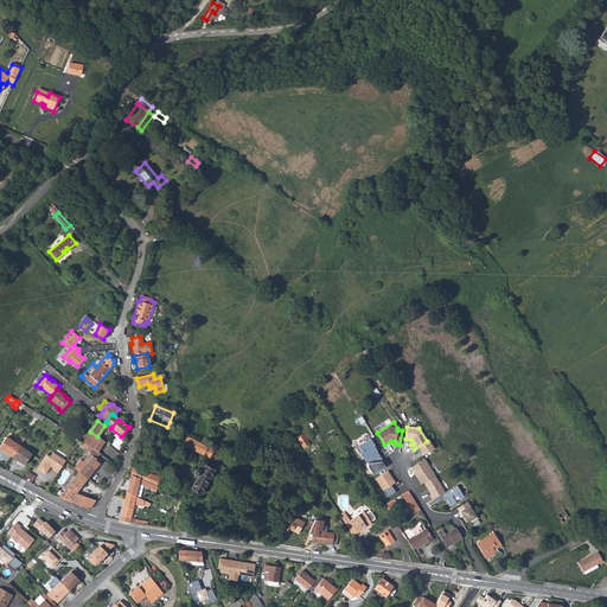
[(102,445),(104,441),(97,436),(90,432),(88,434),(102,445)]
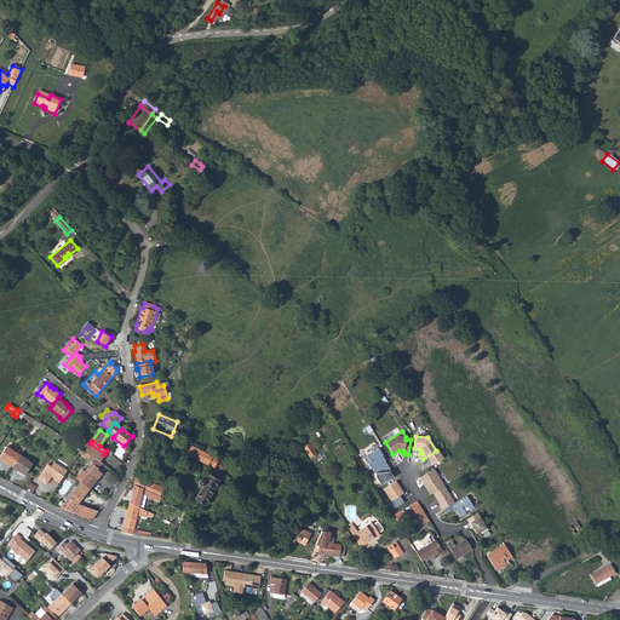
[(314,441),(304,446),(310,457),(320,452),(314,441)]
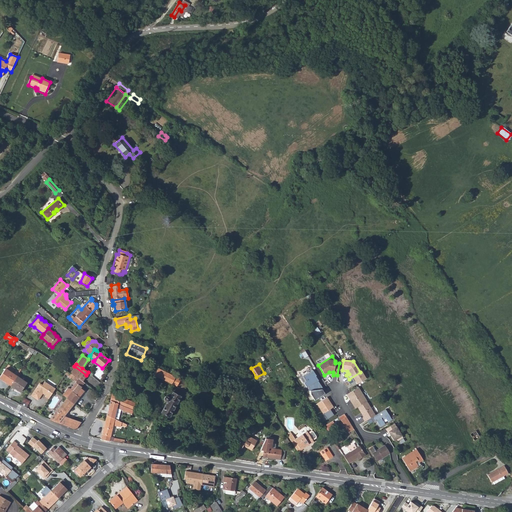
[(74,366),(69,373),(70,373),(82,381),(83,379),(86,375),(74,366)]
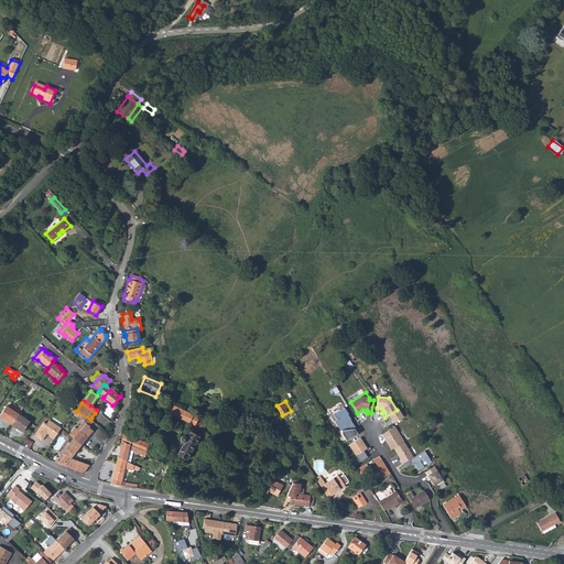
[(198,418),(192,414),(173,404),(169,413),(194,425),(198,418)]
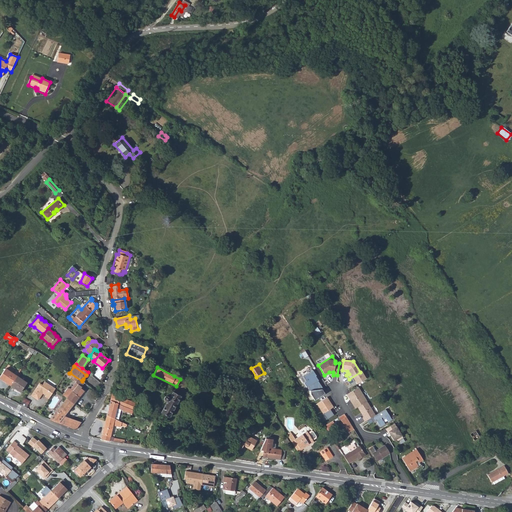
[(0,375),(0,377),(11,384),(17,375),(5,368),(0,375)]
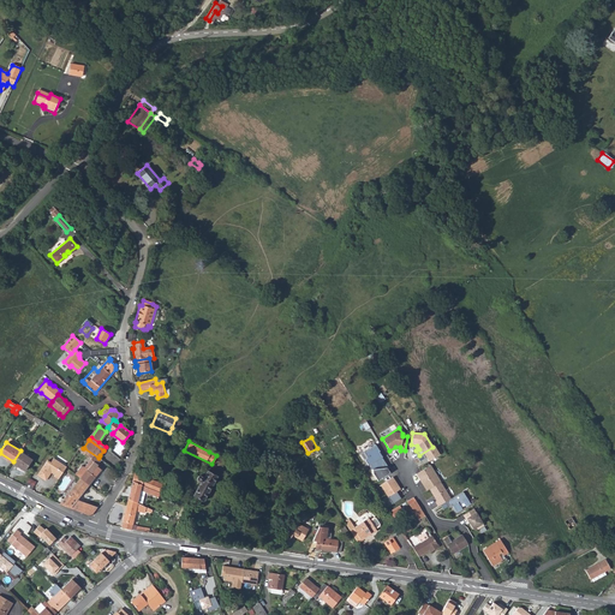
[(369,449),(363,453),(366,458),(364,460),(368,466),(369,465),(370,465),(370,470),(372,470),(372,473),(377,482),(390,473),(389,467),(383,469),(383,460),(381,458),(382,457),(378,452),(375,445),(369,448),(369,449)]
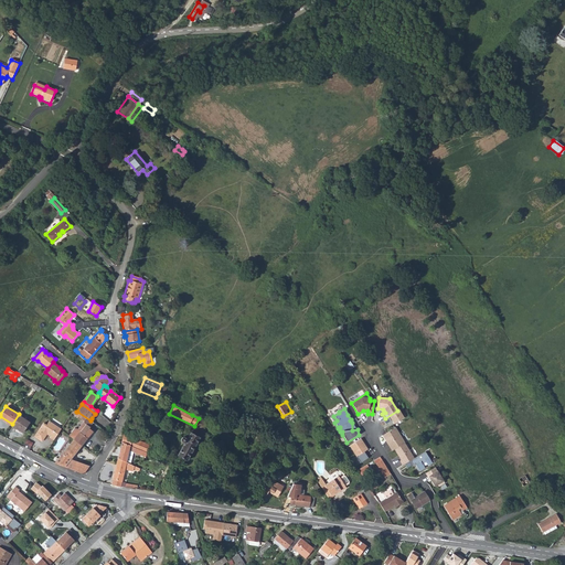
[(397,411),(385,418),(383,420),(385,424),(391,420),(393,424),(403,417),(398,411),(397,411)]
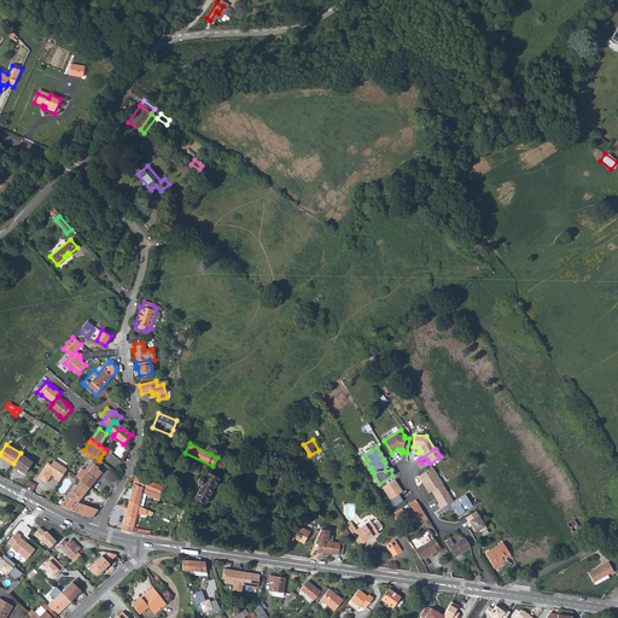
[(81,470),(76,477),(80,479),(89,487),(101,471),(97,468),(101,461),(99,460),(85,450),(82,454),(88,458),(88,456),(92,459),(83,471),(81,470)]
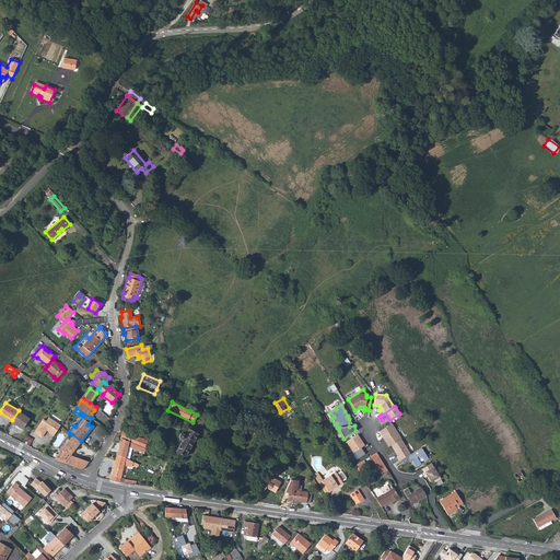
[(30,418),(19,410),(12,420),(23,428),(30,418)]
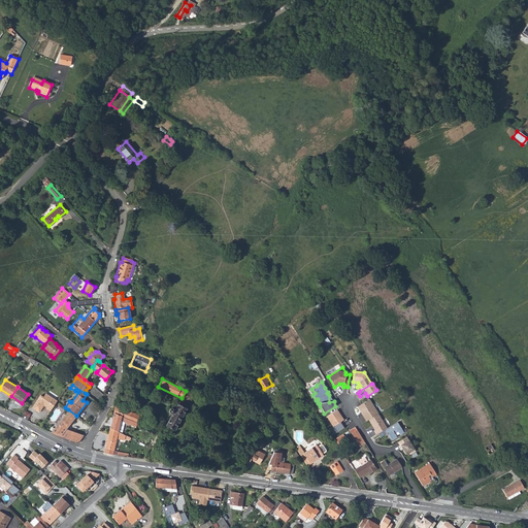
[(46,407),(50,410),(57,401),(57,400),(45,393),(43,396),(40,394),(32,407),(38,411),(43,405),(46,407)]
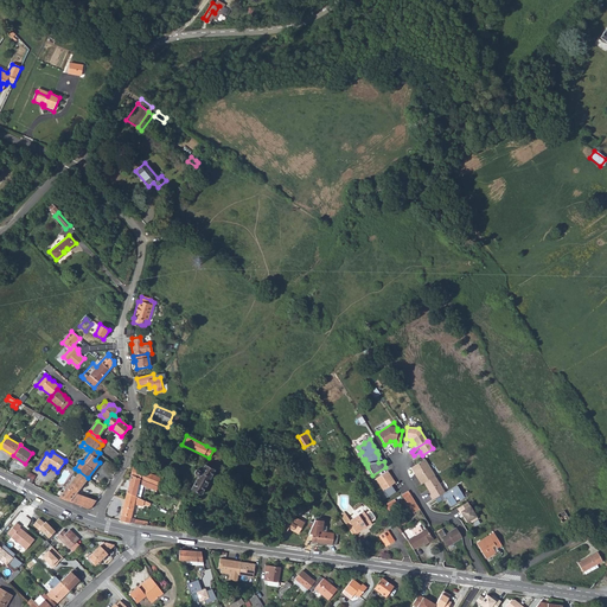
[(425,460),(410,468),(413,472),(414,472),(416,475),(415,475),(419,480),(420,480),(422,484),(423,483),(426,487),(427,487),(429,491),(428,491),(430,494),(429,496),(432,500),(440,494),(445,492),(434,475),(425,460)]
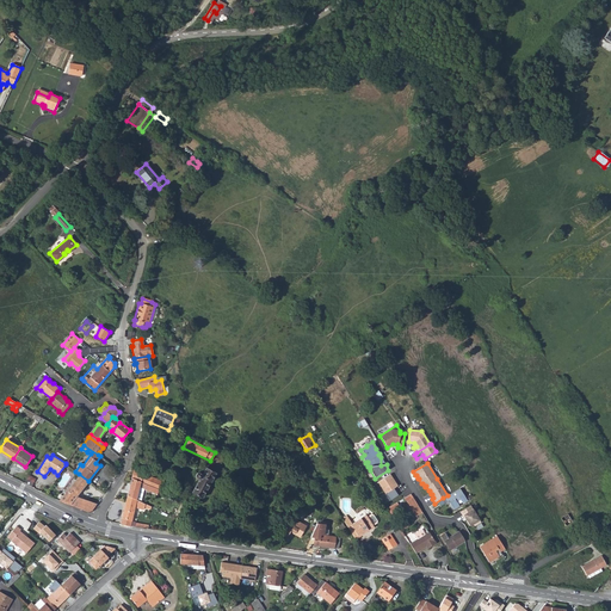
[(216,473),(205,468),(202,474),(198,473),(196,473),(195,475),(196,477),(199,479),(191,492),(192,493),(201,498),(202,498),(216,473)]
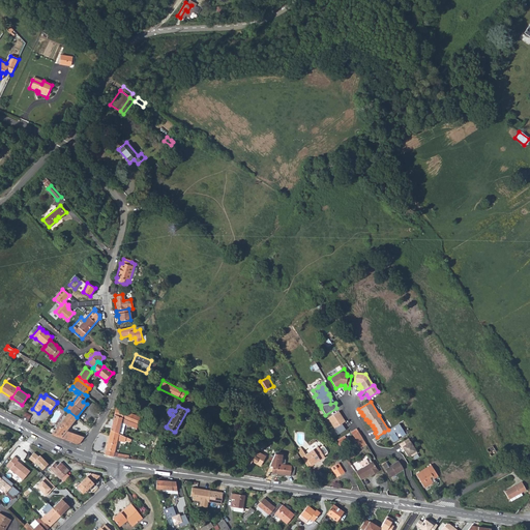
[(122,418),(124,411),(116,408),(114,415),(122,418)]
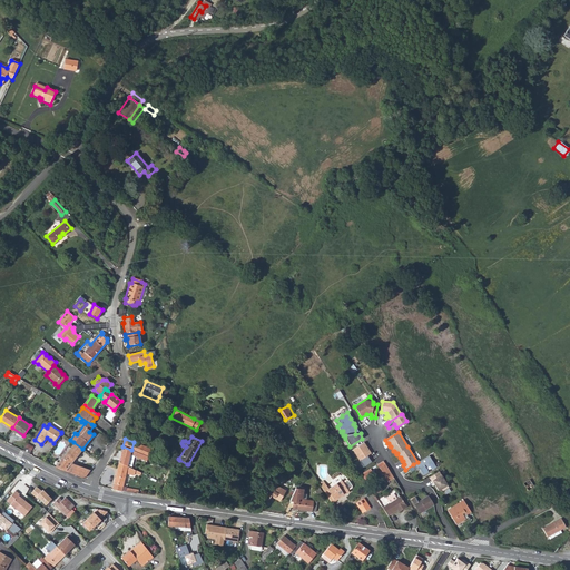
[(74,442),(55,468),(85,478),(90,470),(72,463),(74,462),(72,462),(82,449),(74,442)]
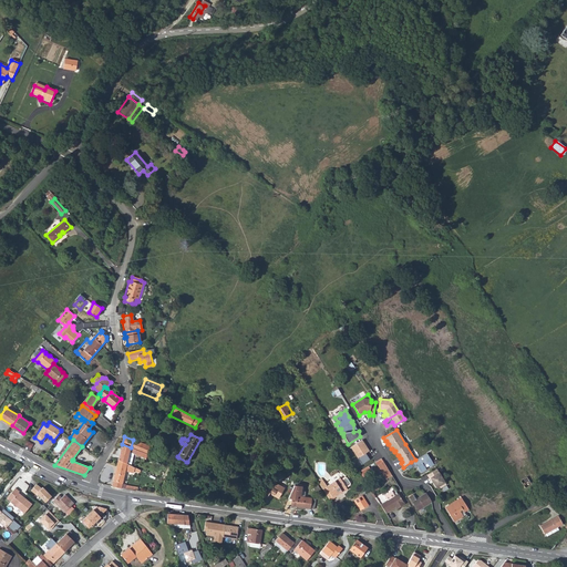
[(151,447),(133,440),(131,447),(147,454),(151,447)]
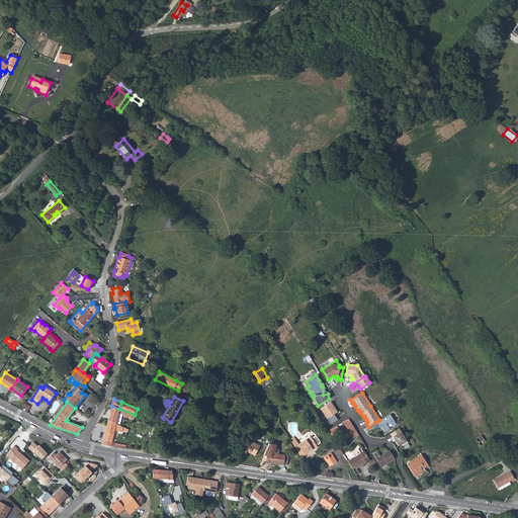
[(330,402),(320,409),(330,425),(337,421),(334,415),(337,413),(330,402)]
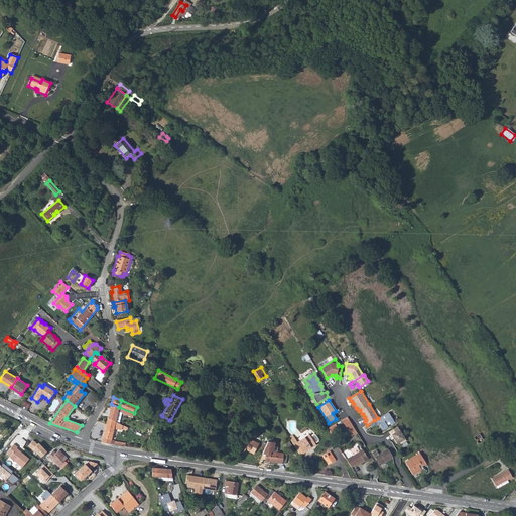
[(111,404),(107,419),(115,422),(119,424),(122,413),(132,417),(134,413),(119,407),(111,404)]
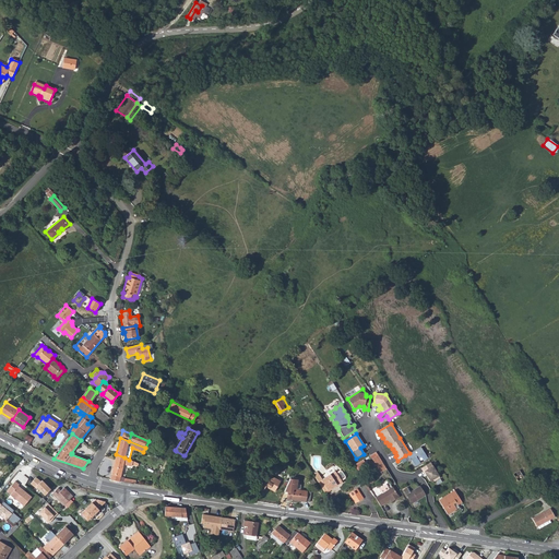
[(409,453),(405,455),(408,460),(411,459),(415,466),(419,463),(417,460),(421,458),(424,461),(427,459),(420,447),(409,453)]
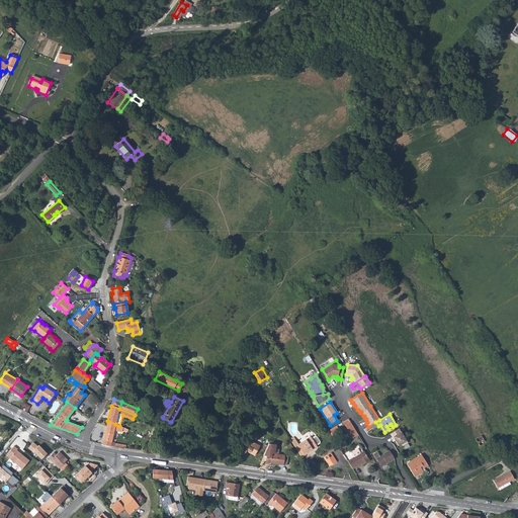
[(107,421),(102,444),(110,446),(113,431),(121,432),(122,427),(119,426),(115,424),(107,421)]
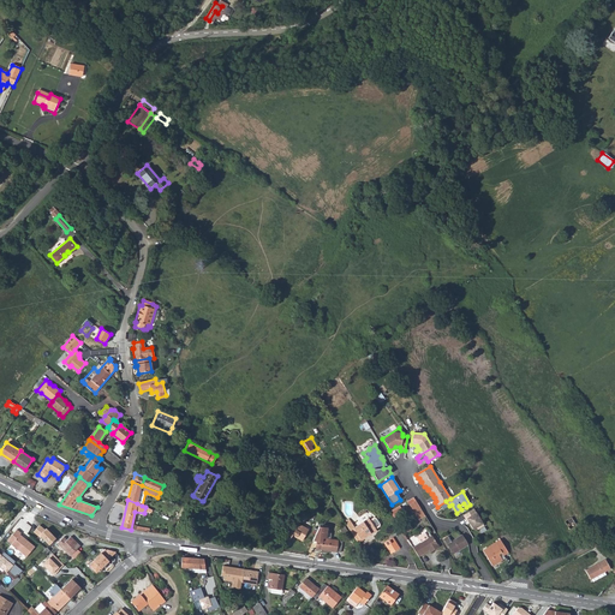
[(410,506),(418,520),(424,515),(416,502),(410,506)]
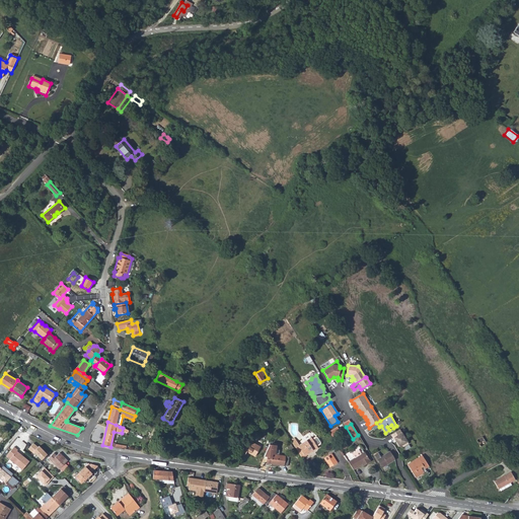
[(335,437),(342,433),(338,426),(330,430),(335,437)]
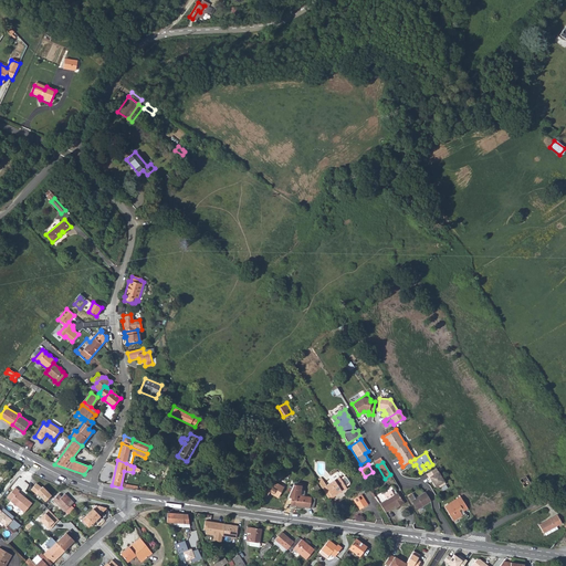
[(436,468),(426,474),(430,481),(431,480),(436,486),(439,485),(440,488),(446,483),(436,468)]
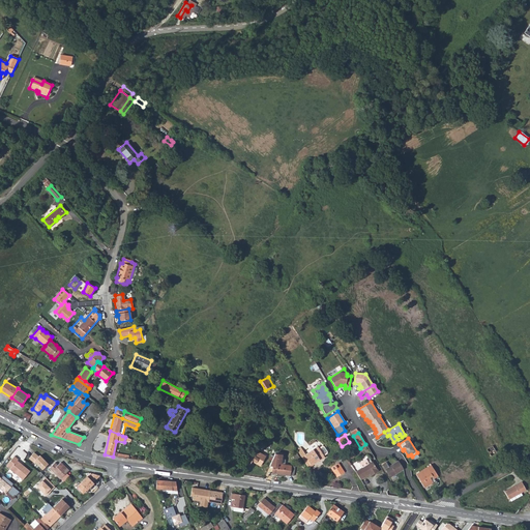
[(317,447),(301,457),(307,467),(311,466),(310,465),(318,460),(319,460),(324,458),(323,455),(326,453),(327,452),(323,446),(322,446),(318,448),(317,447)]
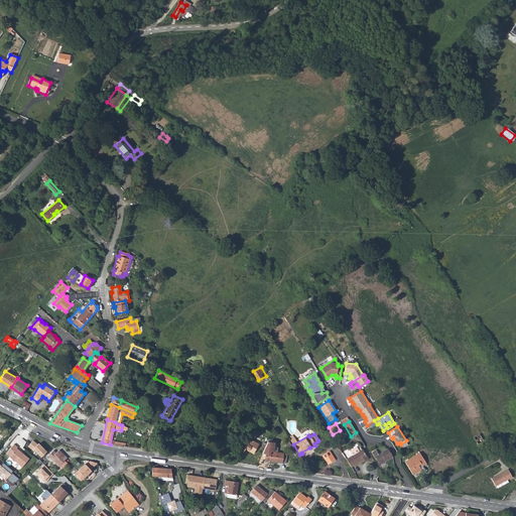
[(484,442),(479,435),(474,439),(478,445),(484,442)]
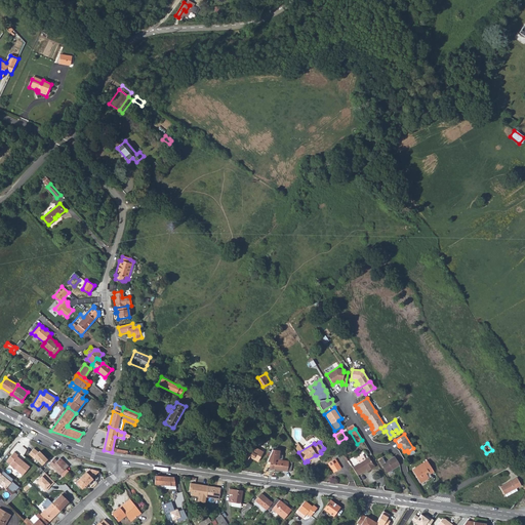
[(264,452),(250,445),(248,450),(243,459),(246,461),(249,456),(258,461),(264,452)]
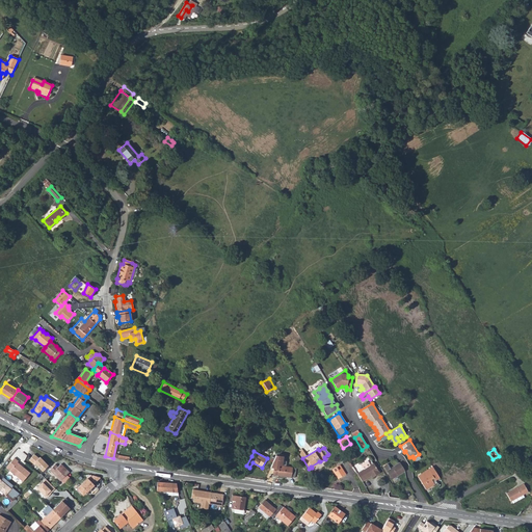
[(50,466),(41,457),(40,458),(34,454),(29,460),(34,464),(35,463),(43,472),(50,466)]
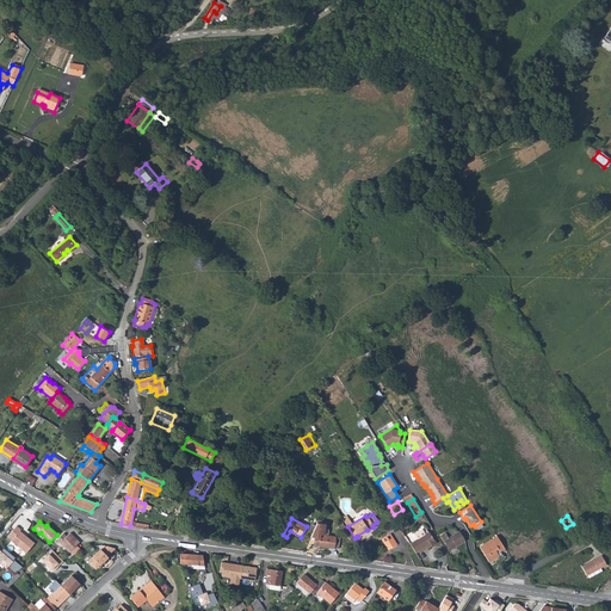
[(326,524),(318,523),(312,537),(315,537),(314,545),(339,549),(340,537),(325,536),(326,524)]
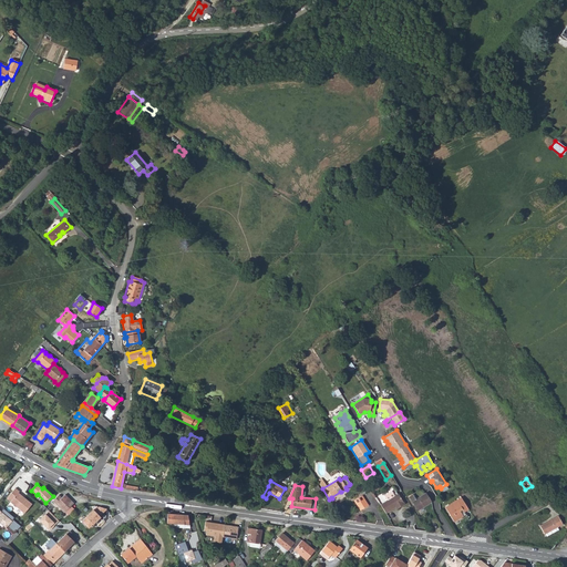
[(17,487),(8,496),(24,513),(33,504),(20,492),(21,491),(17,487)]
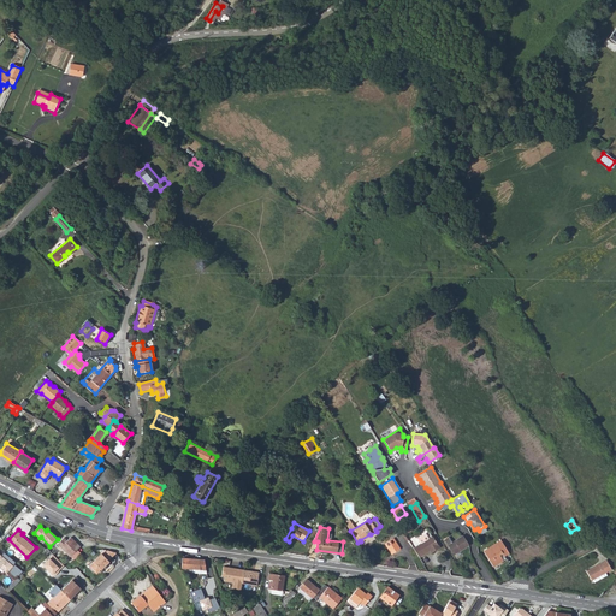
[(420,544),(413,549),(419,557),(430,551),(432,549),(433,551),(439,548),(432,537),(428,539),(425,534),(418,539),(420,544)]
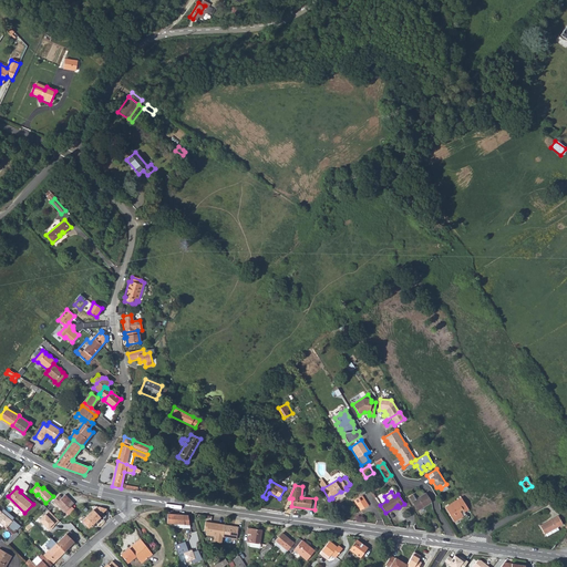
[(410,497),(418,511),(431,503),(425,494),(415,500),(412,495),(410,497)]
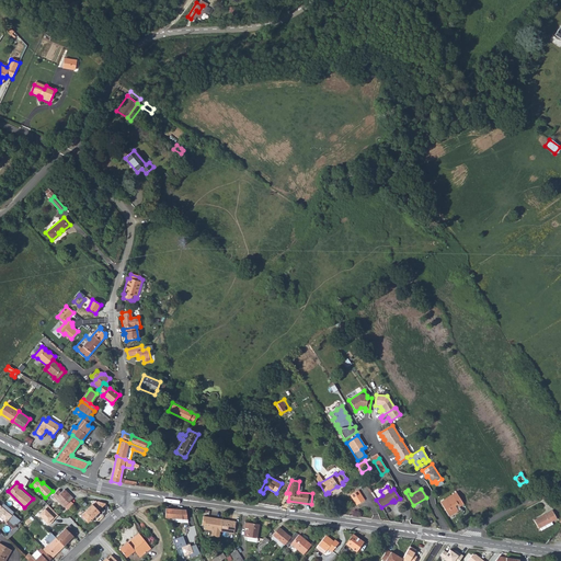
[(58,490),(53,495),(65,507),(71,501),(73,499),(65,490),(61,493),(58,490)]
